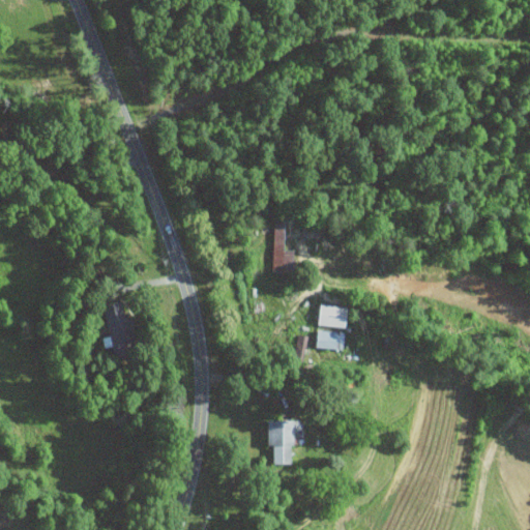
[(274,271),(296,272),(297,252),(286,252),(287,221),(276,221),(274,271)]
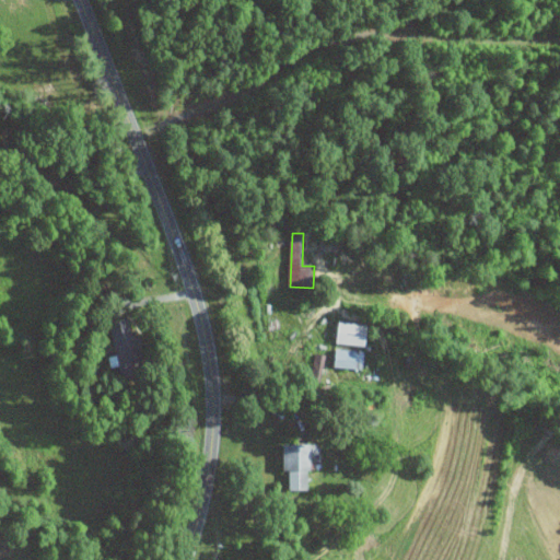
[(113,366),(124,365),(126,376),(138,374),(136,358),(147,357),(143,335),(132,337),(130,321),(112,324),(117,356),(111,357),(113,366)]
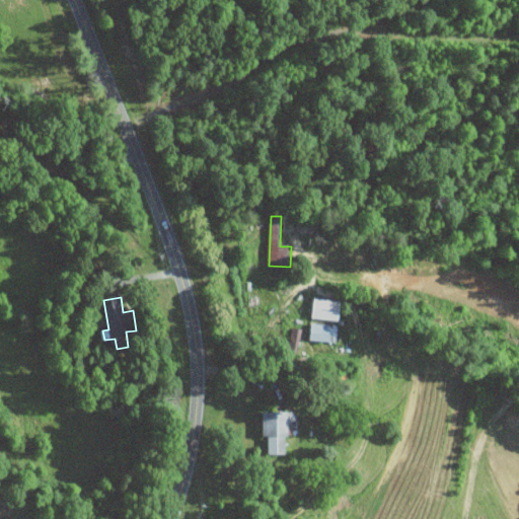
[(314,318),(341,321),(343,301),(316,298),(314,318)]
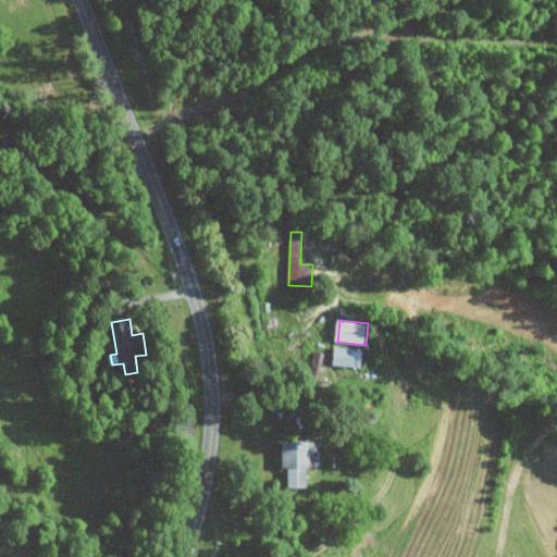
[(335,366),(359,367),(359,349),(335,348),(335,366)]
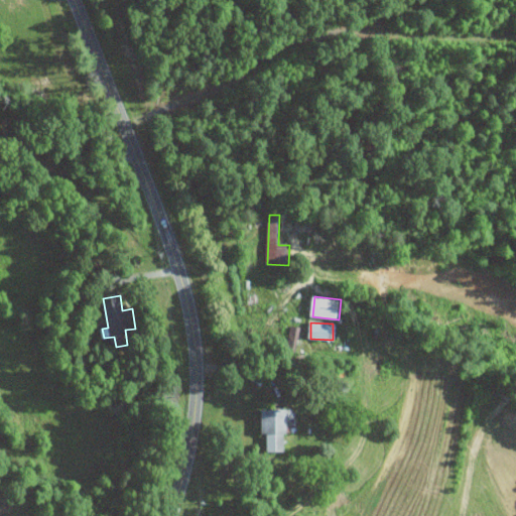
[(287,452),(286,426),(296,426),(295,409),(263,409),(264,434),(269,434),(269,452),(287,452)]
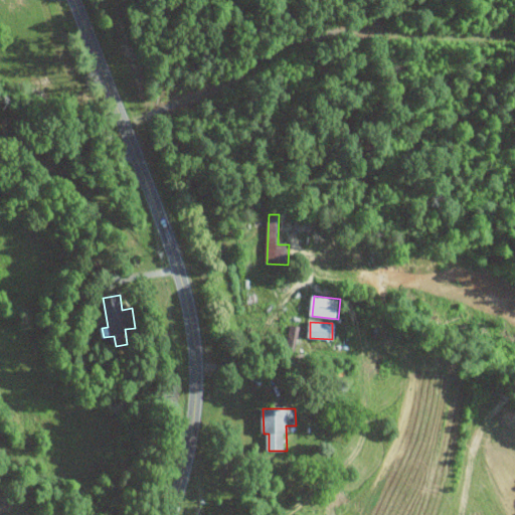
All buildings are outlined.
